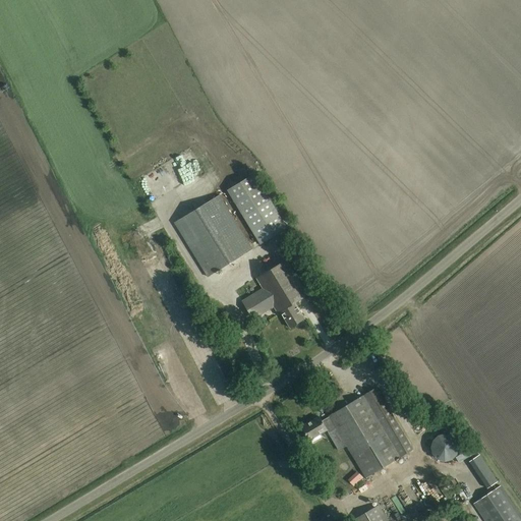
[(178,204),(201,186),(197,181),(205,175),(188,154),(169,169),(175,177),(164,185),(178,204)]
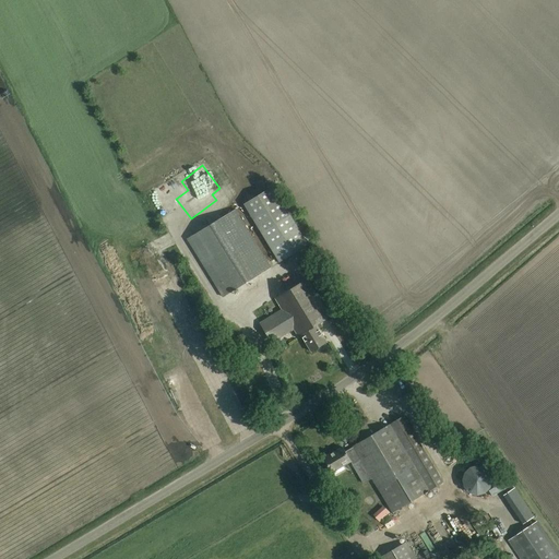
[(273,187),(244,205),(280,263),(309,246),(273,187)]
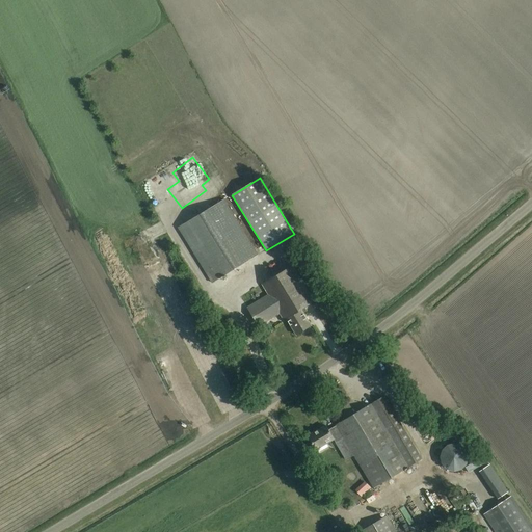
[(224,200),(178,229),(212,284),(259,256),(224,200)]
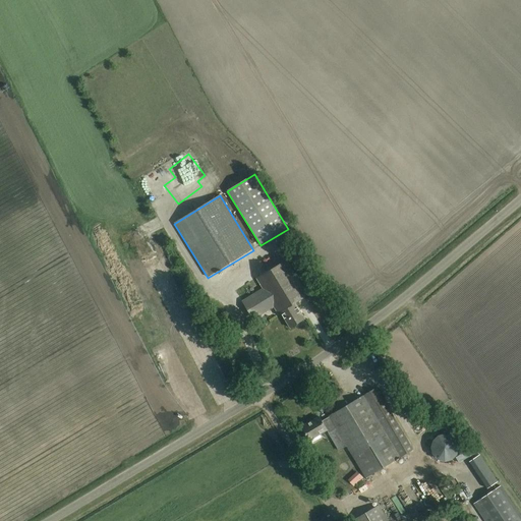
[(305,319),(296,303),(308,296),(286,261),(256,278),(263,288),(242,301),(253,320),(274,306),(278,314),(281,312),(291,328),(305,319)]
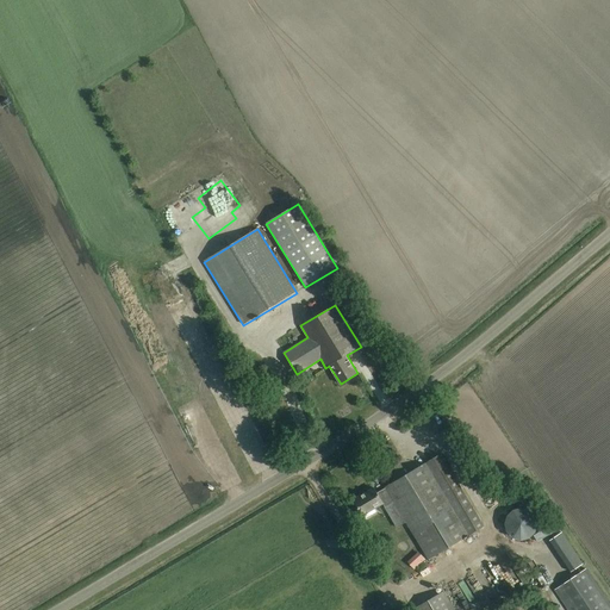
[(484,526),(441,454),(377,492),(374,489),(354,500),(362,515),(363,514),(366,518),(375,512),(373,508),(383,503),(385,506),(393,502),(428,559),(484,526)]
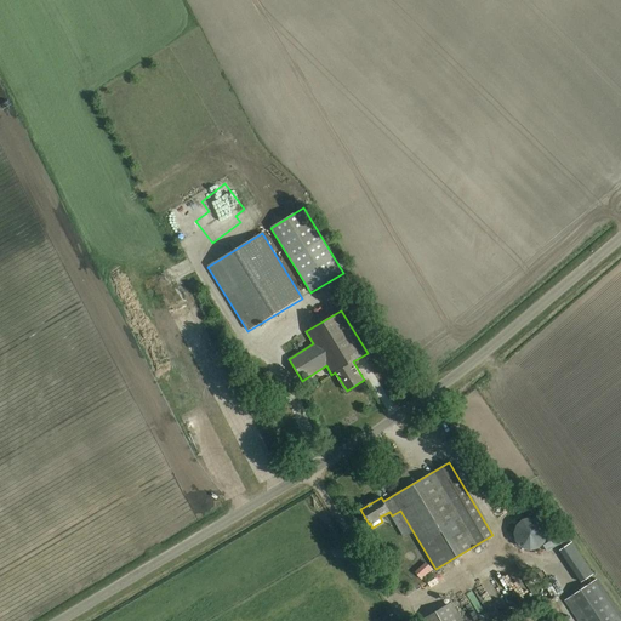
[(522,520),(516,528),(513,537),(517,546),(524,551),(534,552),(542,547),(546,539),(546,529),(540,522),(530,519),(522,520)]
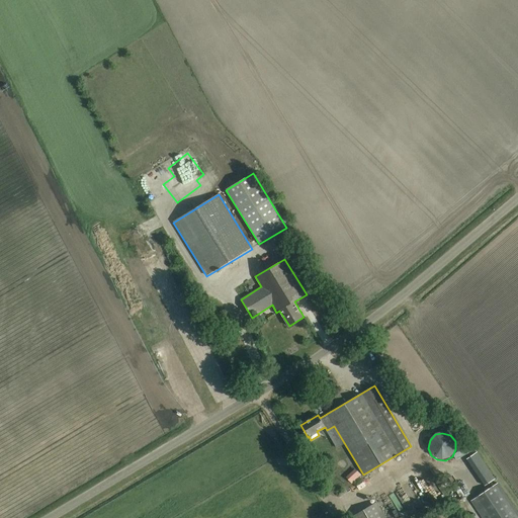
[(471,501),(483,517),(517,517),(517,514),(498,484),(471,501)]
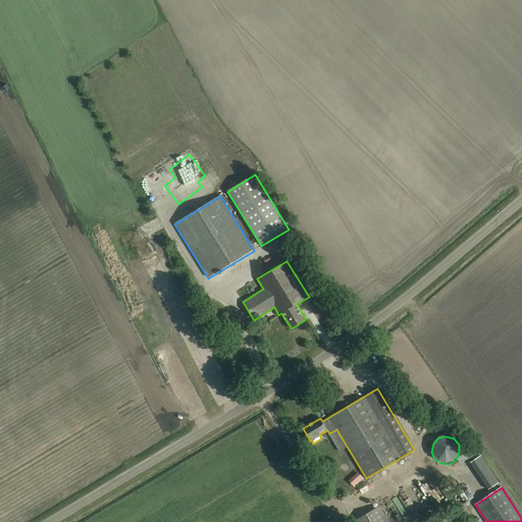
[(385,505),(398,500),(396,497),(383,502),(385,505)]
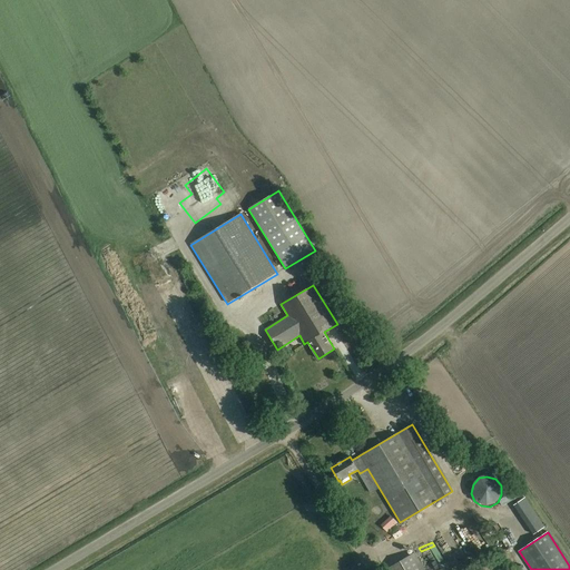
[(424,569),(415,553),(385,569),(424,569)]
